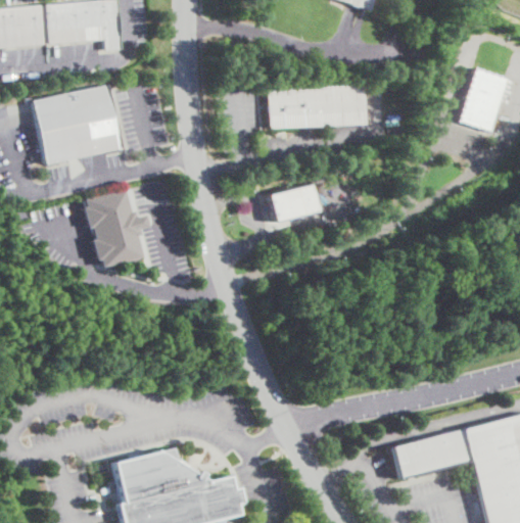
[(115,0),(117,20),(120,50),(105,51),(104,39),(0,47),(0,7),(102,0),(102,1),(115,0)]
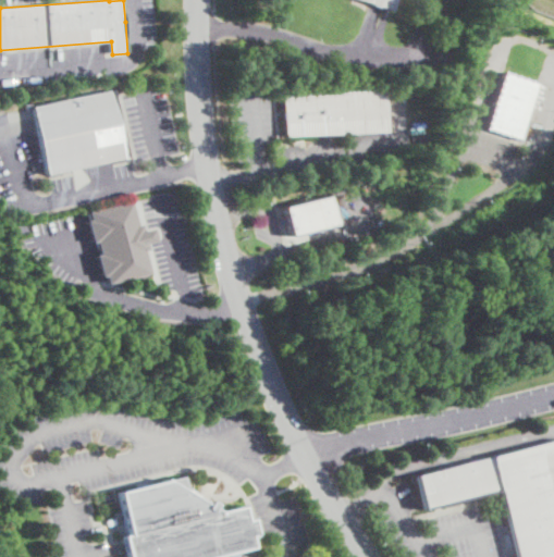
[(397,0),(394,12),(358,0),(397,0)]
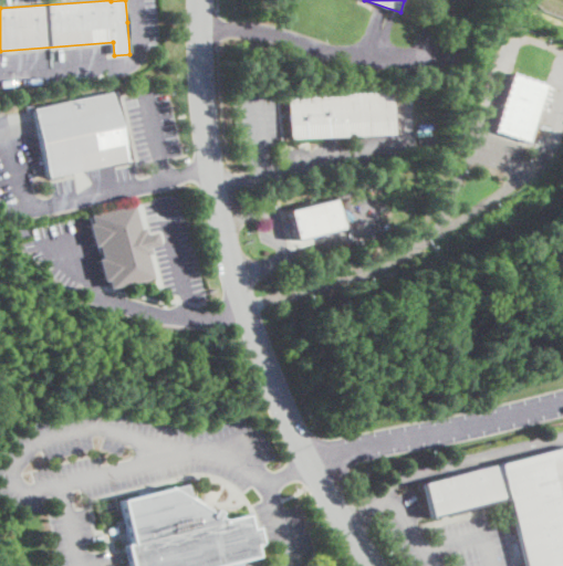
[(532,142),(497,130),(517,70),(551,82),(532,142)]
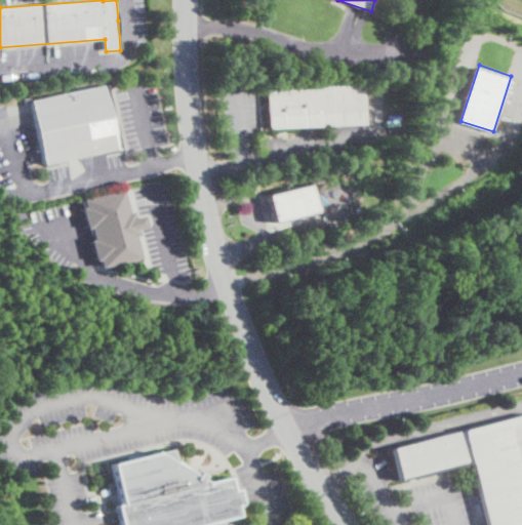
[(121,149),(45,165),(31,99),(105,84),(121,149)]
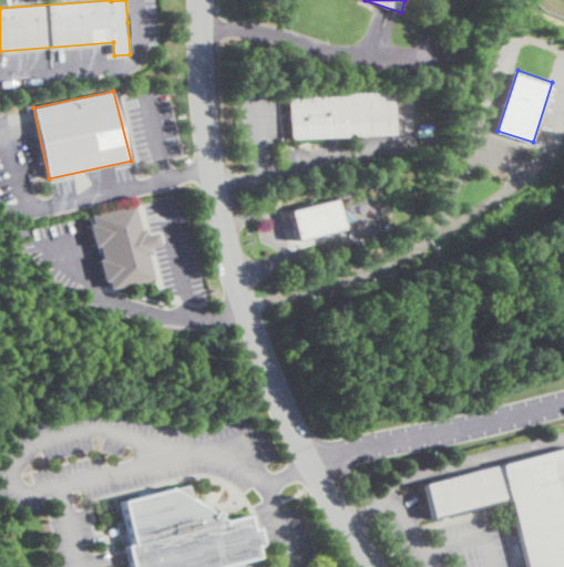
[(330,137),(293,138),(290,96),(396,92),(397,134),(330,137)]
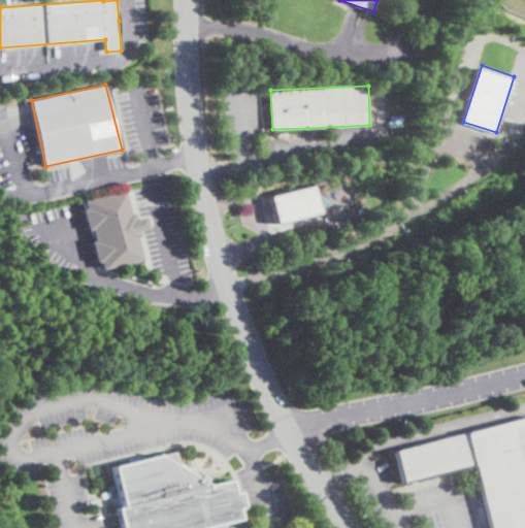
[(314,186),(319,206),(324,204),(326,212),(275,224),(269,196),(314,186)]
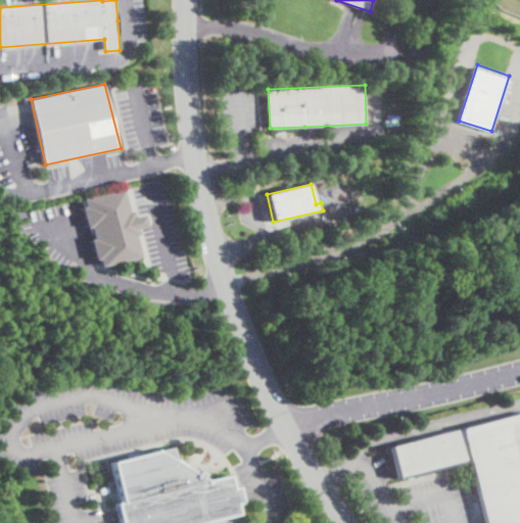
[(327,193),(321,194),(319,186),(324,184),(327,193)]
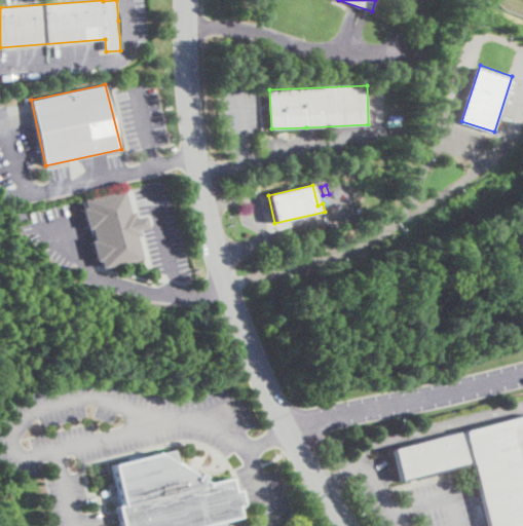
[(86,198),(126,189),(132,211),(135,211),(140,235),(138,235),(143,257),(102,266),(100,260),(97,260),(91,239),(95,238),(91,227),(89,227),(84,208),(87,207),(86,198)]
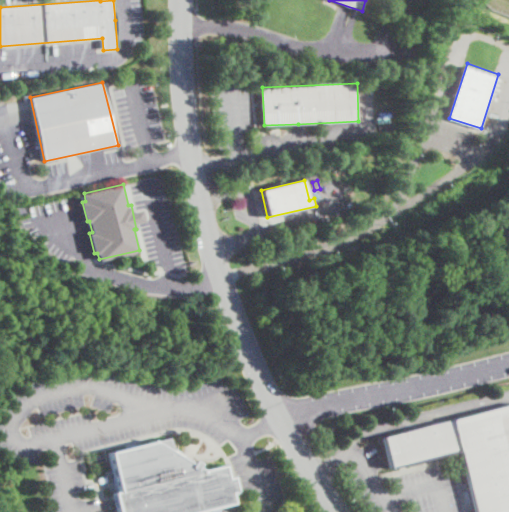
[(508,511),(475,511),(460,452),(390,470),(382,438),(508,405),(508,511)]
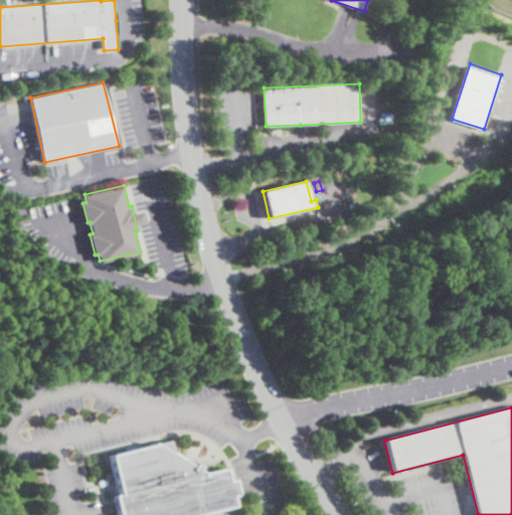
[(197,470),(204,474),(226,469),(229,481),(234,480),(238,495),(232,496),(235,506),(198,514),(120,514),(115,496),(119,495),(111,456),(170,441),(171,449),(200,467),(197,470)]
